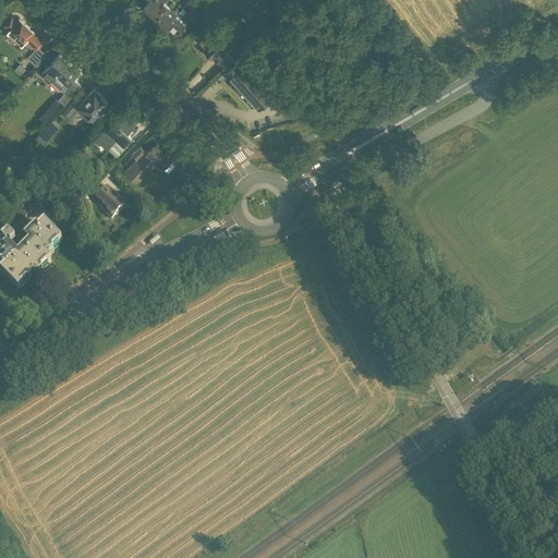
[(164,2),(166,0),(154,0),(153,1),(150,0),(149,0),(144,8),(167,28),(171,23),(181,32),(190,23),(177,12),(176,13),(164,2)]
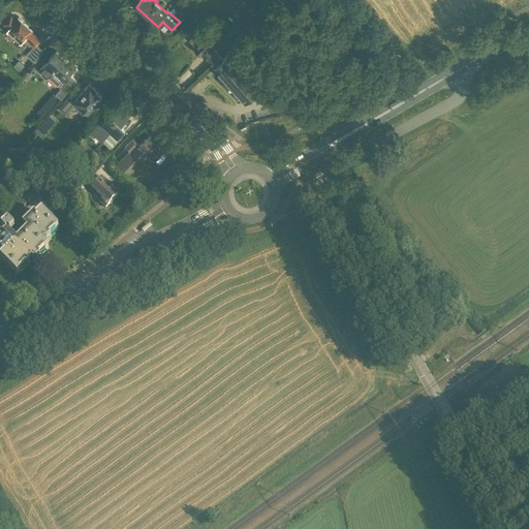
[(36,44),(40,39),(32,32),(32,31),(19,18),(16,21),(10,17),(4,25),(8,29),(6,31),(21,44),(24,40),(29,45),(31,43),(33,47),(26,55),(34,62),(43,52),(36,44)]
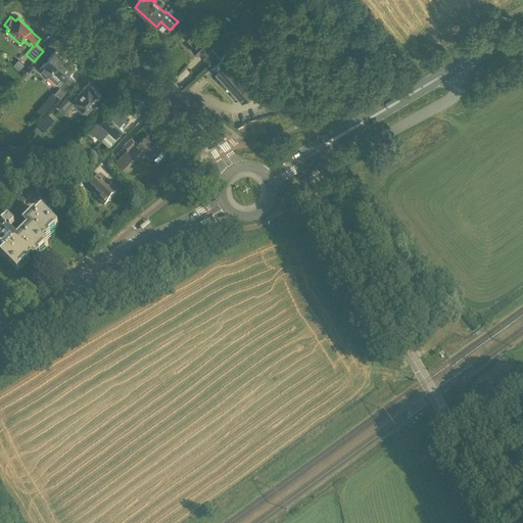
[(203,37),(202,38),(195,32),(186,40),(193,47),(192,48),(198,54),(199,53),(211,65),(211,66),(220,59),(221,58),(220,58),(208,45),(209,43),(203,37)]
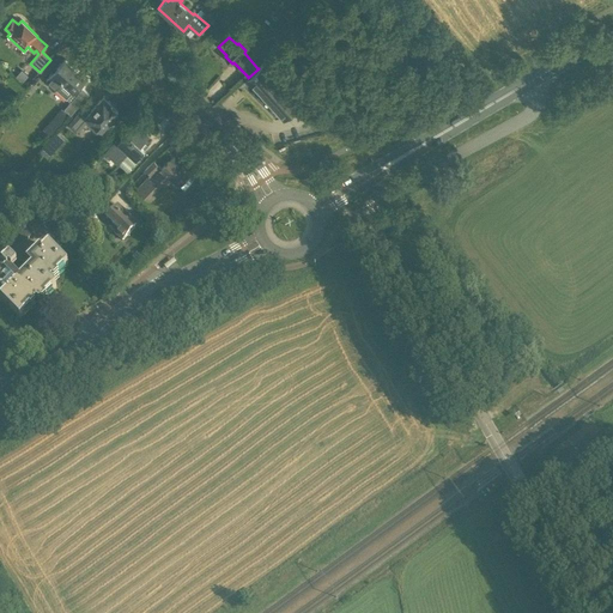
[(66,60),(46,82),(67,99),(71,102),(64,109),(71,115),(89,93),(83,87),(82,89),(78,86),(86,78),(66,60)]
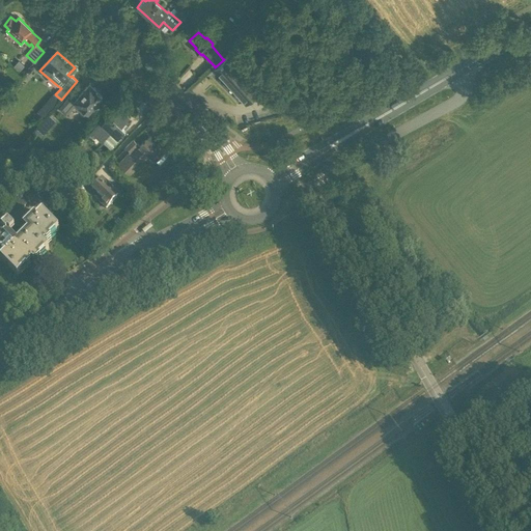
[(224,59),(223,60),(215,67),(246,103),(261,89),(229,54),(223,59),(224,59)]
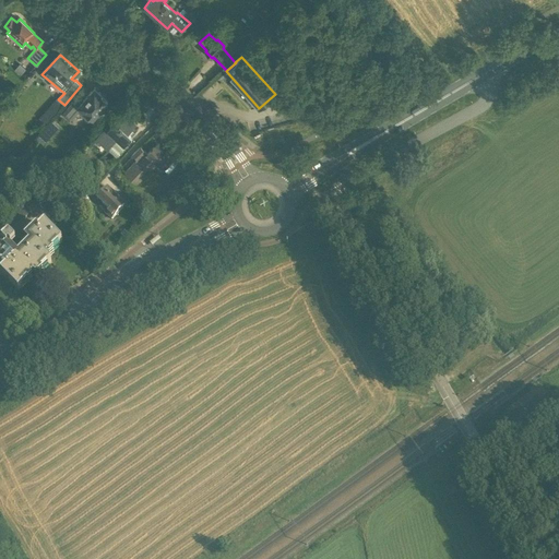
[(26,67),(21,61),(15,68),(21,73),(26,67)]
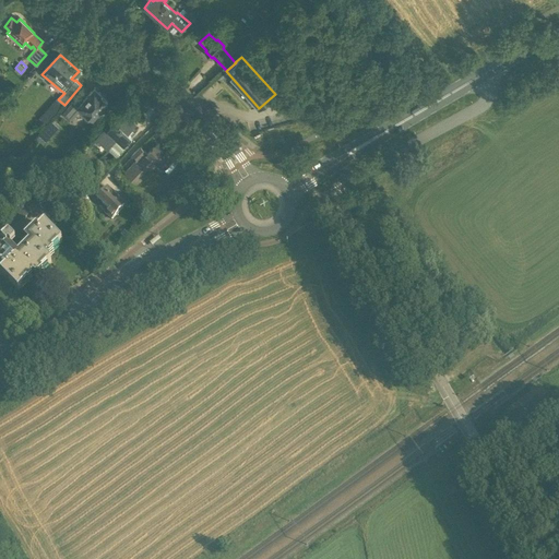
[(95,87),(81,103),(75,98),(61,114),(70,121),(78,111),(88,121),(93,117),(95,114),(99,118),(107,110),(103,106),(108,99),(95,87)]
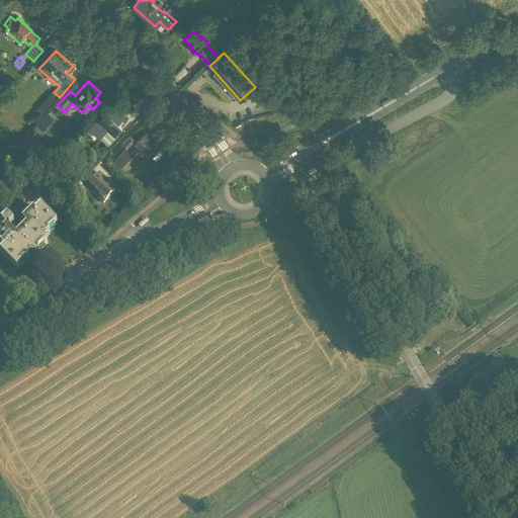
[(53,91),(46,98),(52,103),(58,96),(53,91)]
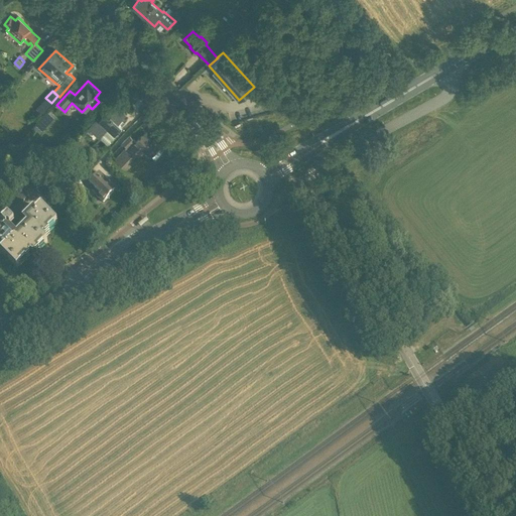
[(89,127),(101,138),(109,128),(115,133),(126,122),(122,118),(126,114),(115,103),(100,119),(99,117),(100,116),(99,115),(89,127)]
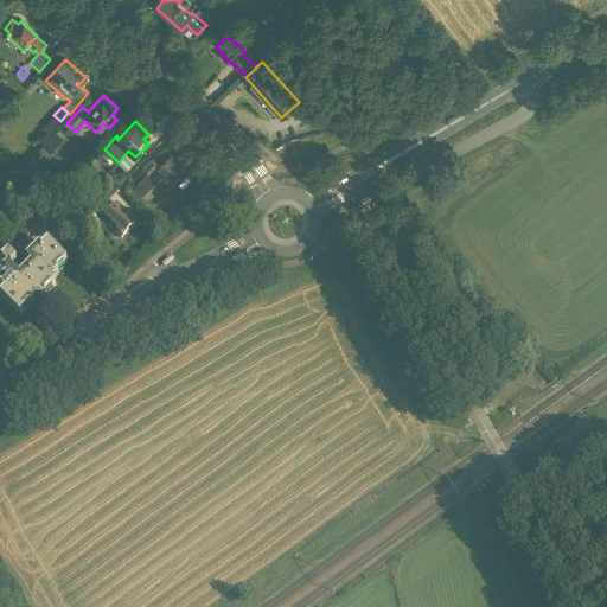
[(57,129),(40,148),(48,154),(64,136),(57,129)]
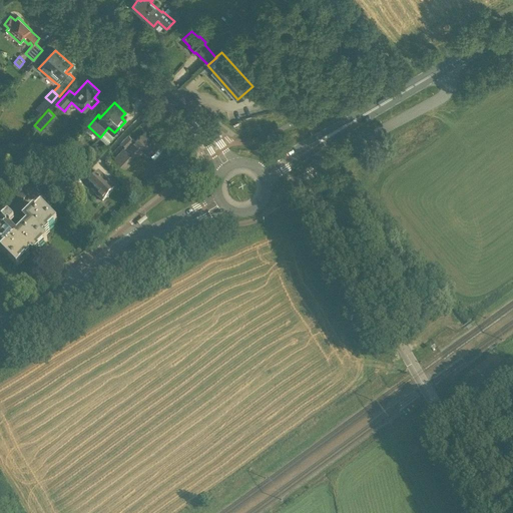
[(121,142),(127,149),(126,150),(123,148),(114,158),(125,168),(139,152),(140,153),(144,149),(149,154),(150,154),(154,158),(161,151),(157,146),(159,144),(152,138),(150,139),(143,132),(135,141),(128,134),(121,142)]
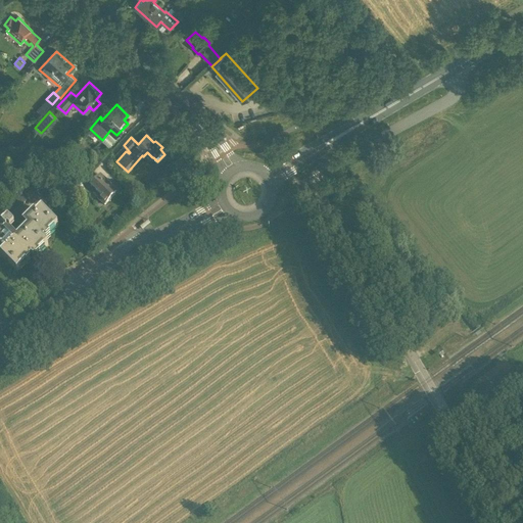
[(91,187),(102,197),(99,200),(105,205),(117,192),(100,176),(91,187)]
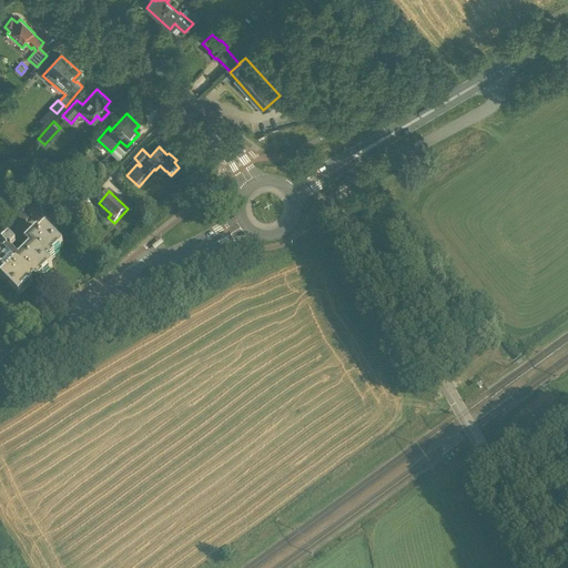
[(32,196),(27,202),(37,212),(41,208),(32,196)]
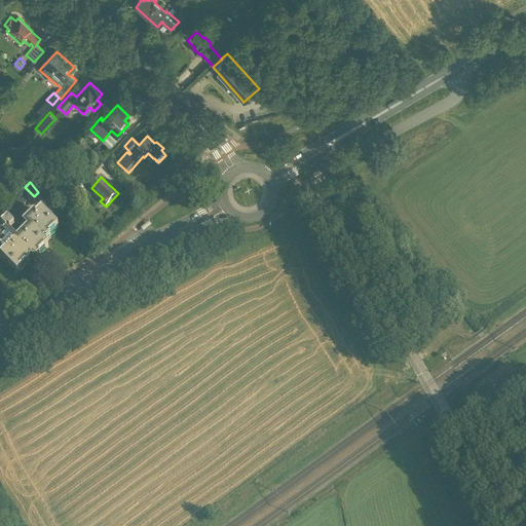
[(25,187),(21,191),(30,200),(34,196),(25,187)]
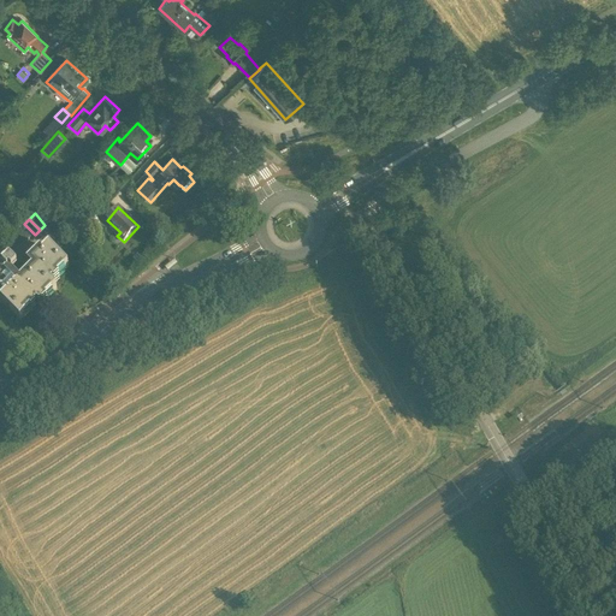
[(24,224),(18,229),(29,240),(35,235),(24,224)]
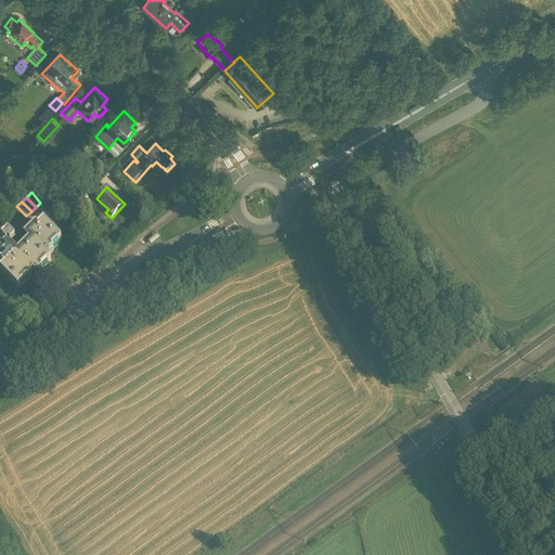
[(26,216),(16,206),(12,210),(22,220),(26,216)]
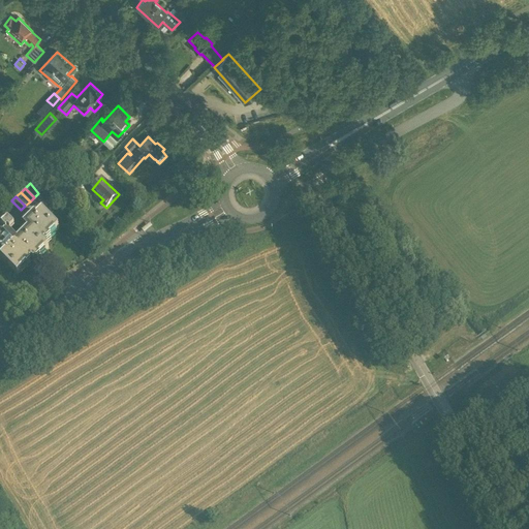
[(11,200),(7,205),(16,214),(21,210),(11,200)]
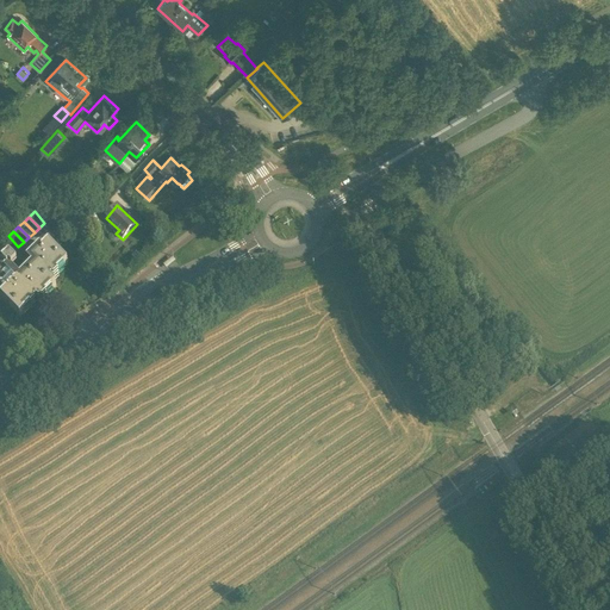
[(18,247),(8,236),(2,241),(13,251),(18,247)]
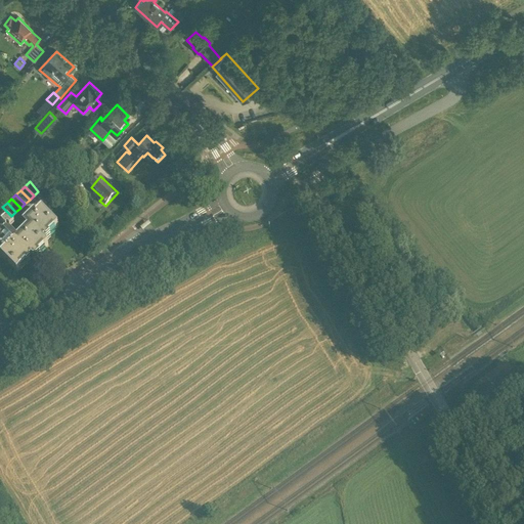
[(19,243),(17,242),(13,236),(17,232),(8,223),(0,231),(0,230),(0,258),(1,258),(16,274),(31,259),(33,261),(48,247),(44,242),(58,227),(42,211),(27,226),(32,230),(19,243)]
